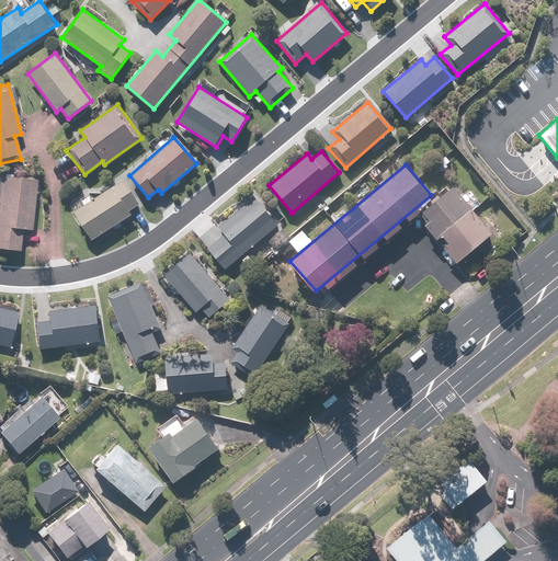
[(35,180),(0,176),(0,247),(19,250),(21,228),(30,229),(35,180)]
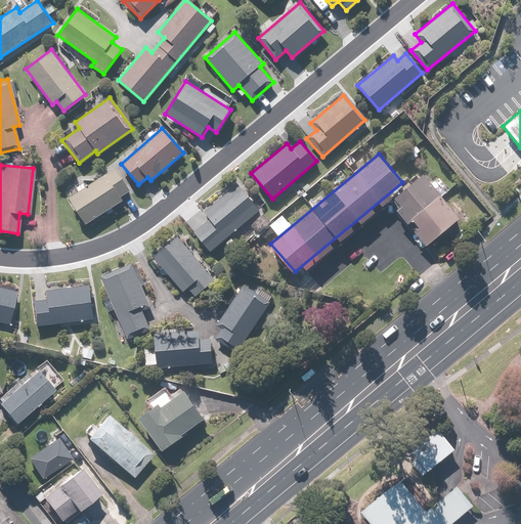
[(114,167),(68,198),(86,225),(123,201),(120,198),(130,191),(114,167)]
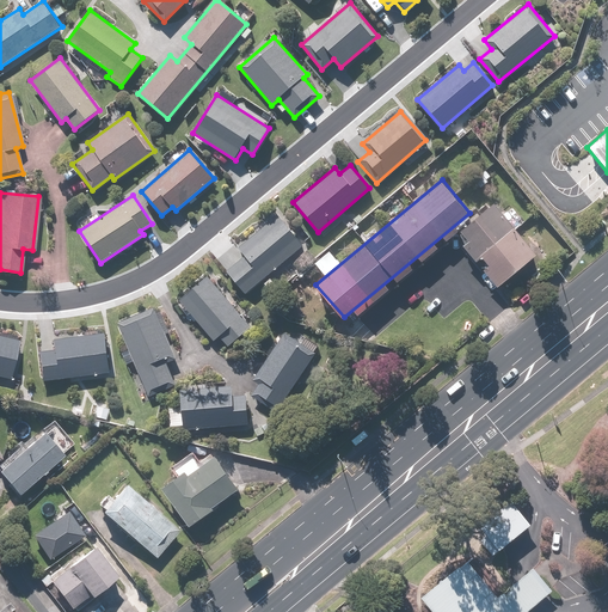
[(538,255),(495,203),(462,230),(472,240),(464,248),(498,287),(538,255)]
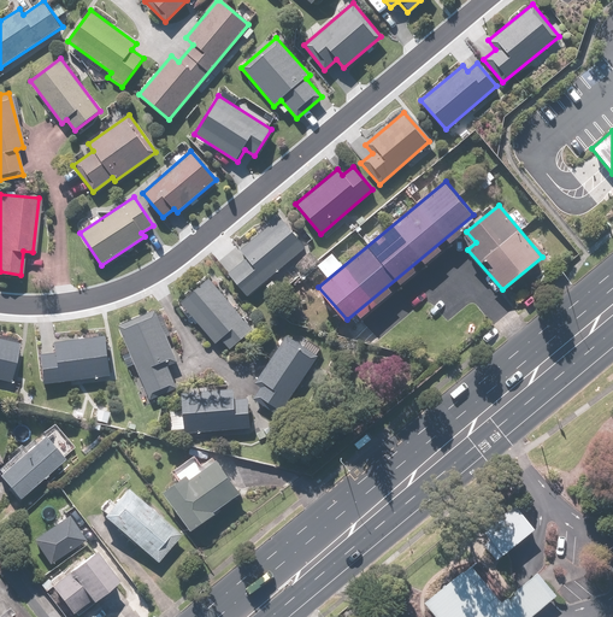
[(228,272),(247,295),(304,247),(278,217),(240,250),(246,257),(228,272)]
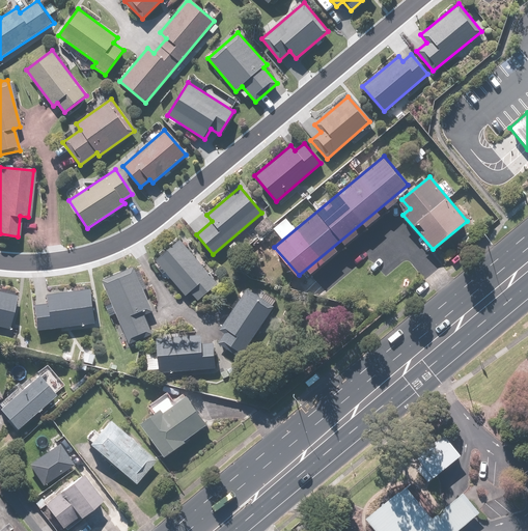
[(179,240),(156,260),(185,295),(189,291),(196,300),(216,282),(179,240)]
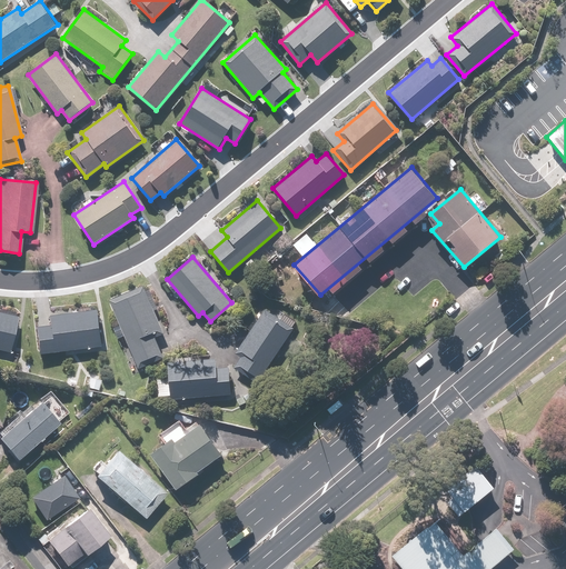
[(142,285),(109,299),(138,368),(162,357),(154,337),(162,332),(142,285)]
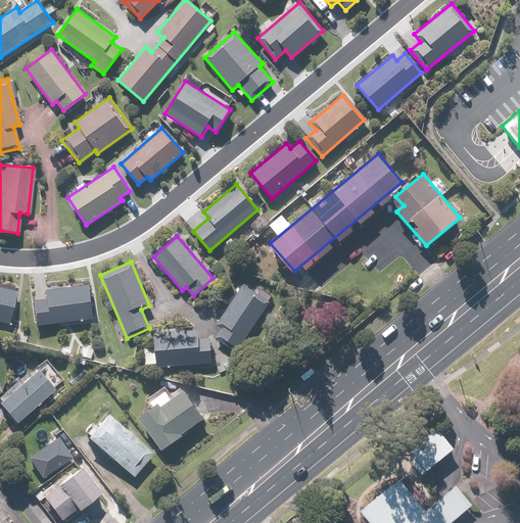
[(32,299),(35,325),(92,317),(88,285),(43,290),(44,297),(32,299)]
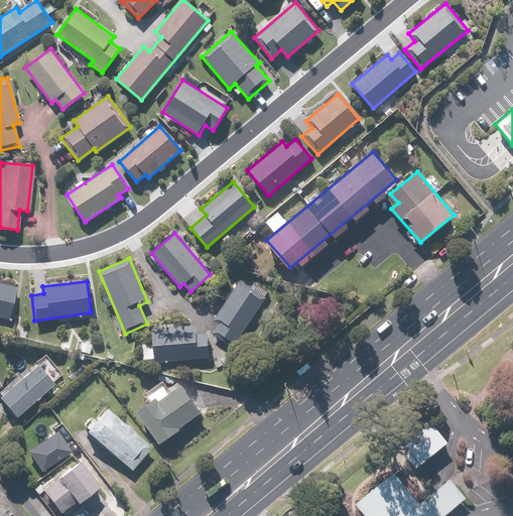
[(211,334),(232,348),(265,297),(239,281),(213,320),(218,324),(211,334)]
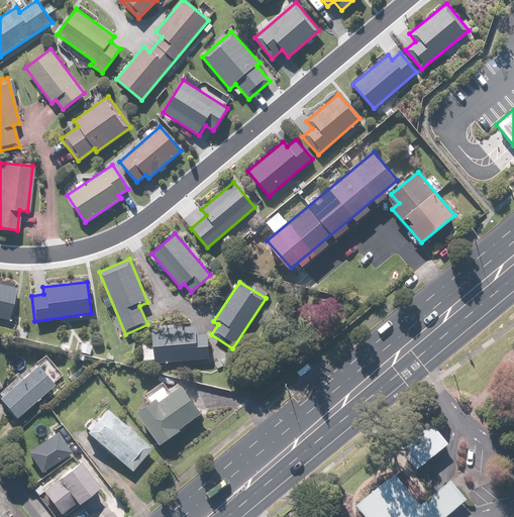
[(0,318),(8,320),(15,288),(0,284),(0,318)]
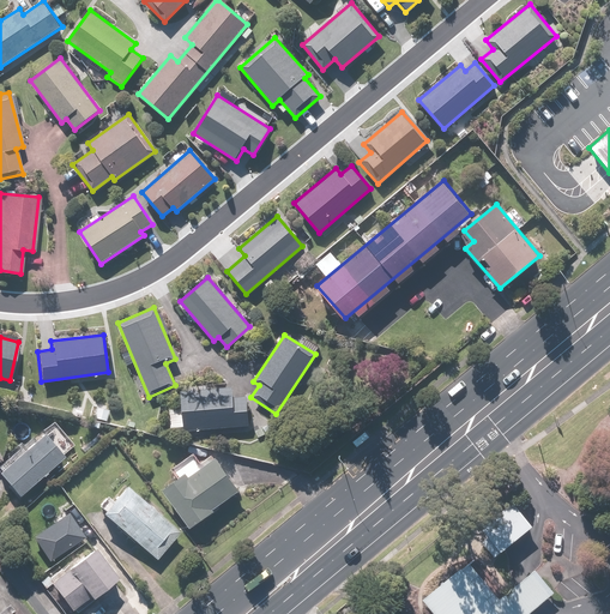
[(231,386),(180,391),(183,431),(248,425),(246,396),(231,397),(231,386)]
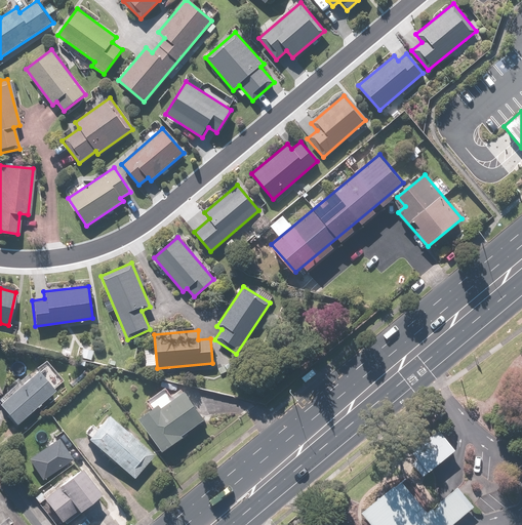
[(40,374),(36,369),(5,398),(2,394),(0,396),(0,405),(16,425),(54,389),(52,388),(61,379),(48,367),(40,374)]
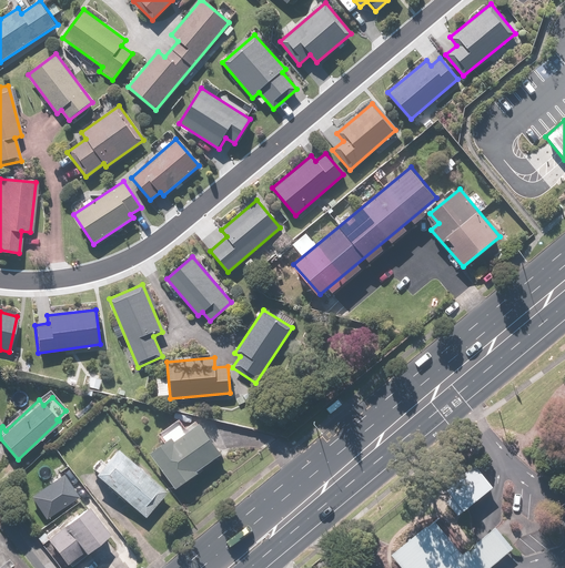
[(335,399),(323,409),(328,414),(339,405),(335,399)]
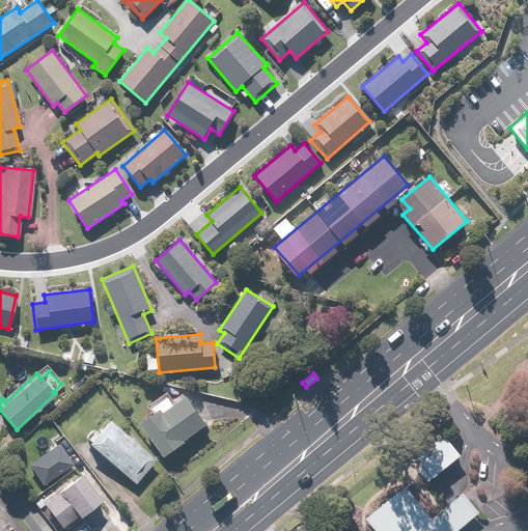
[(207,423),(188,394),(165,411),(162,407),(141,421),(165,454),(185,441),(184,440),(207,423)]
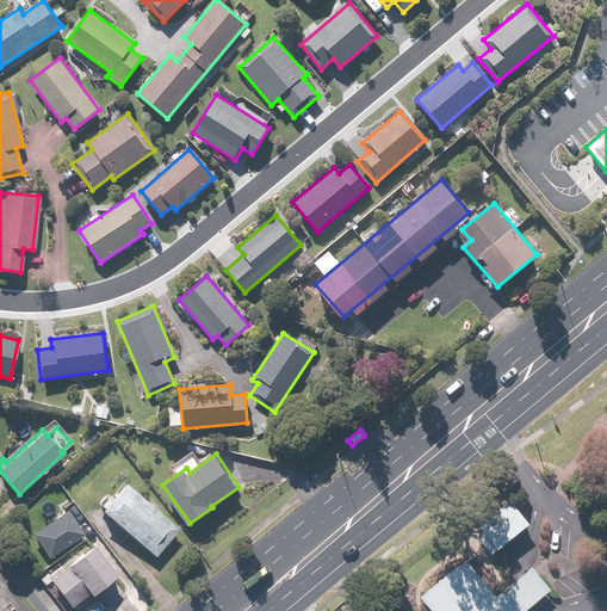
[(178,528),(125,482),(101,510),(154,555),(178,528)]
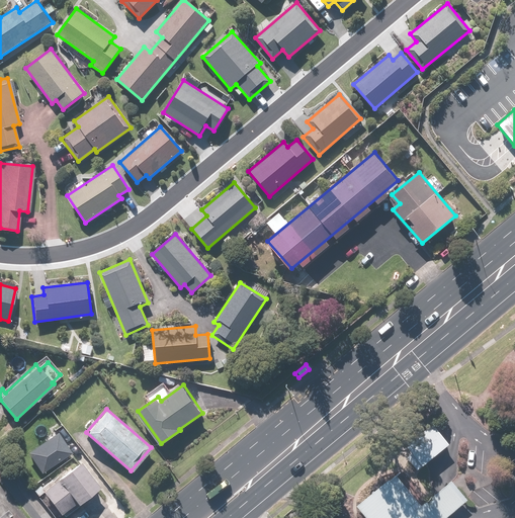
[(447,442),(431,422),(399,447),(416,467),(447,442)]
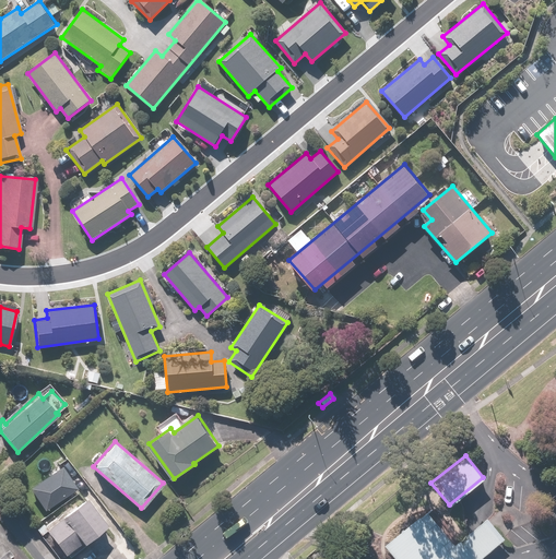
[(75,490),(60,466),(28,487),(44,511),(75,490)]
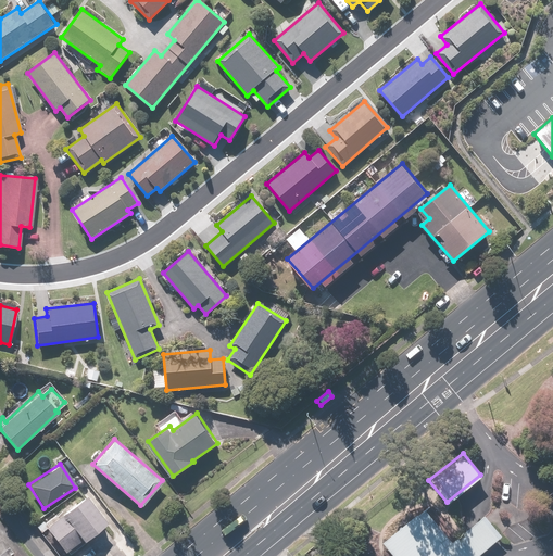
[(84,495),(45,527),(64,552),(82,538),(84,541),(105,523),(84,495)]
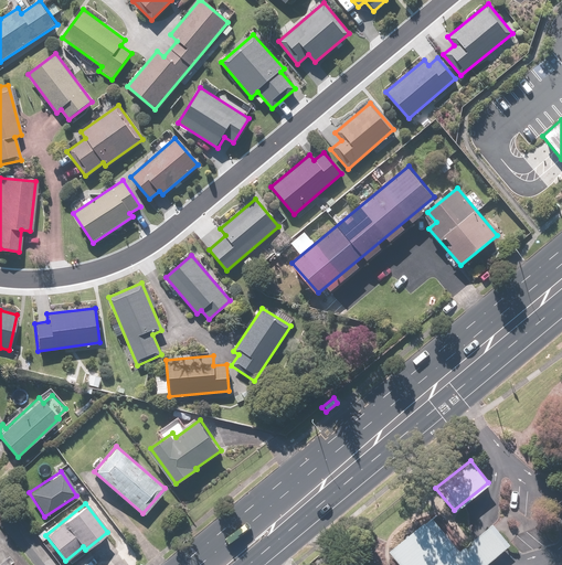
[(388,550),(400,564),(483,564),(509,543),(491,522),(453,554),(425,520),(388,550)]
